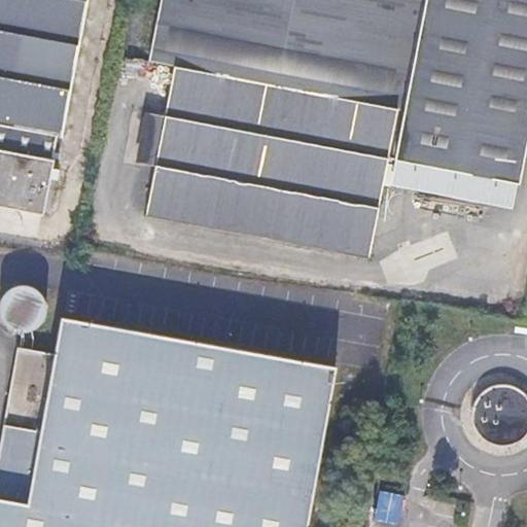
[(88,0),(0,0),(0,209),(42,218),(48,183),(54,184),(56,175),(50,173),(55,162),(49,160),(55,137),(63,139),(88,0)]
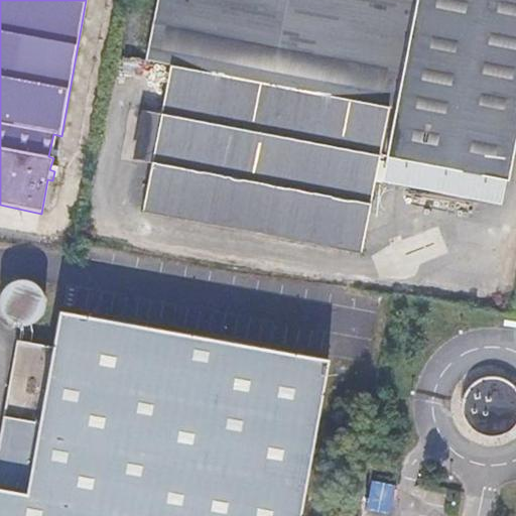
[(515,0),(153,0),(141,63),(172,71),(163,121),(143,117),(134,163),(155,168),(145,217),(348,256),(366,161),(439,175),(510,144),(515,114),(515,0)]
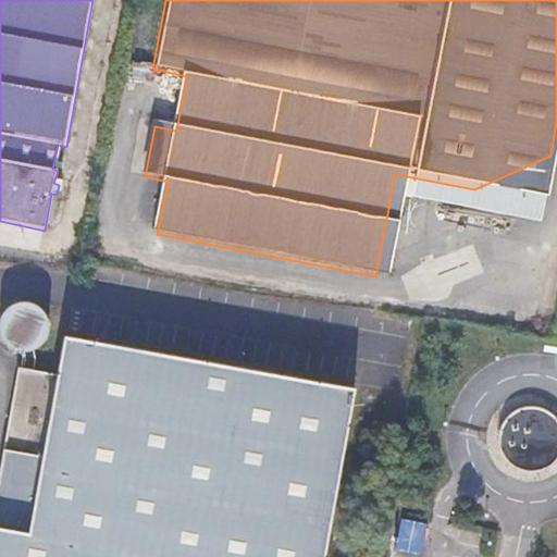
[(13,350),(22,351),(24,351),(27,351),(29,350),(32,349),(39,344),(42,341),(45,336),(47,327),(47,323),(45,318),(40,310),(34,305),(26,301),(21,301),(16,301),(11,304),(8,306),(4,308),(1,312),(0,313),(0,338),(2,343),(5,346),(13,350)]
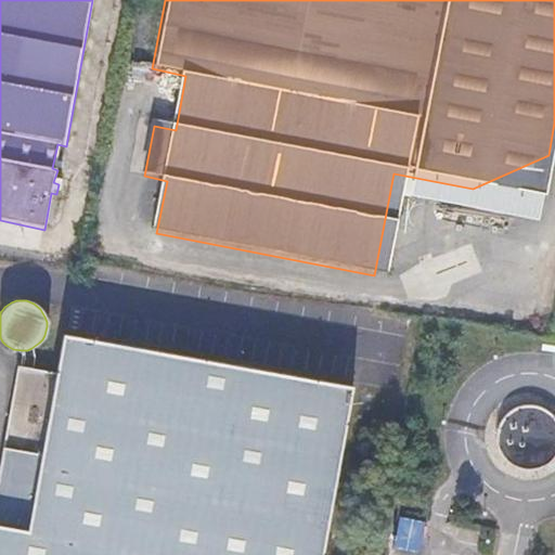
[(0,554),(320,554),(351,386),(62,334),(54,373),(31,369),(22,368),(16,366),(0,455),(0,554)]
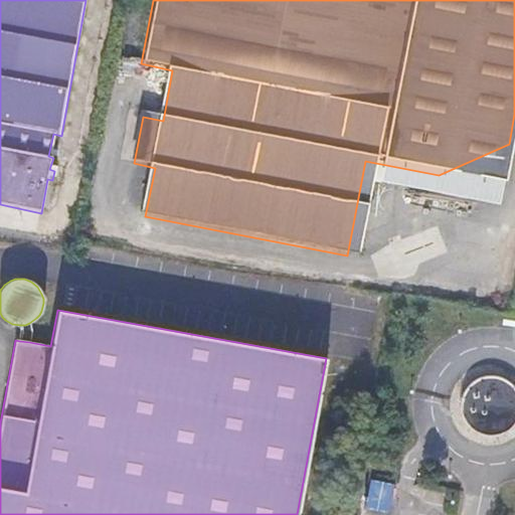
[(20,341),(29,342),(31,332),(29,323),(27,324),(25,325),(22,325),(20,325),(21,332),(20,341)]
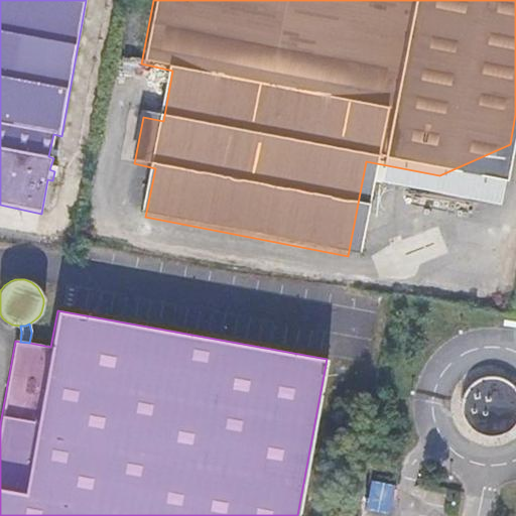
[(515,432),(515,379),(464,381),(466,434),(515,432)]
